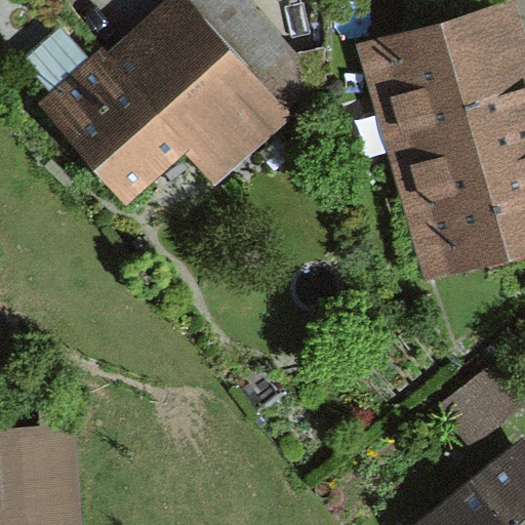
[(322,84),(245,0),(171,0),(44,115),(128,208),(187,156),(215,188),(291,120),(287,115),(322,84)]
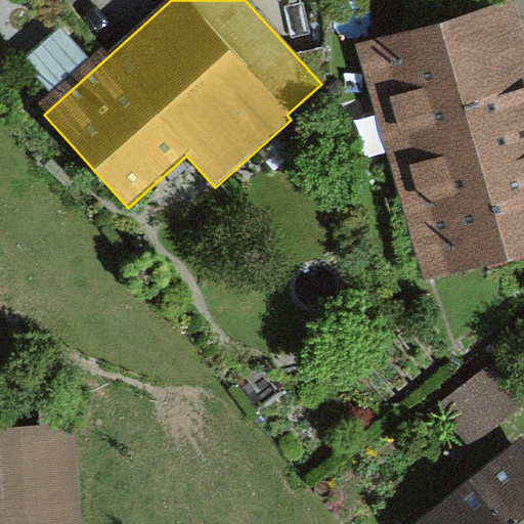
[(523,40),(513,2),(355,48),(425,287),(523,258),(523,40)]
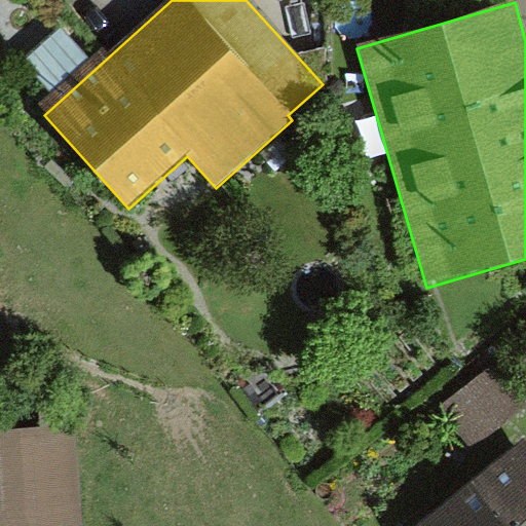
[(525,409),(495,369),(440,411),(472,452),(525,409)]
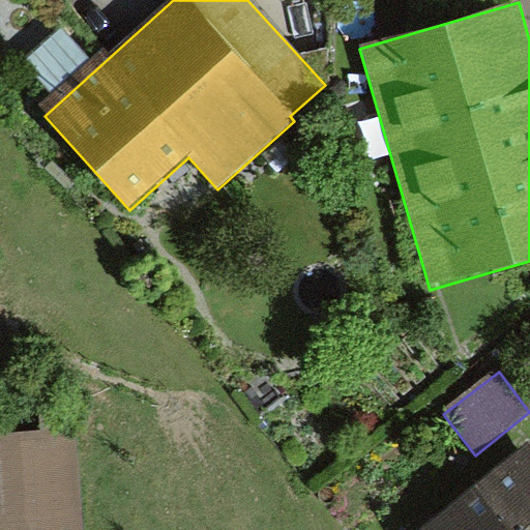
[(0,422),(0,529),(85,529),(74,399),(40,399),(41,421),(0,422)]
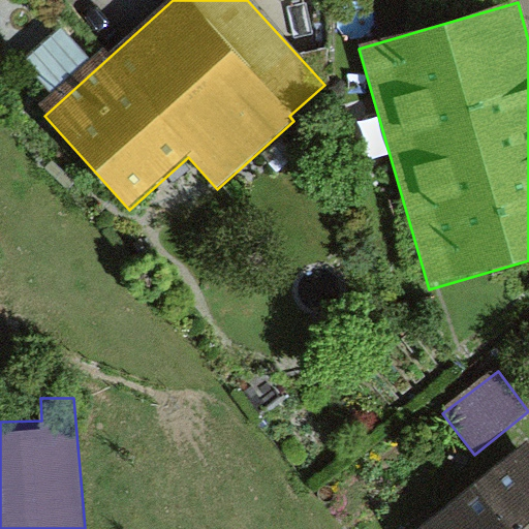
[(528,528),(528,459),(526,456),(434,528),(528,528)]
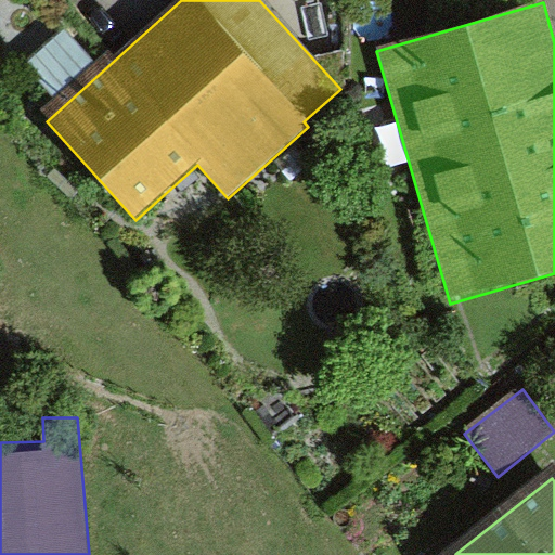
All buildings are outlined.
